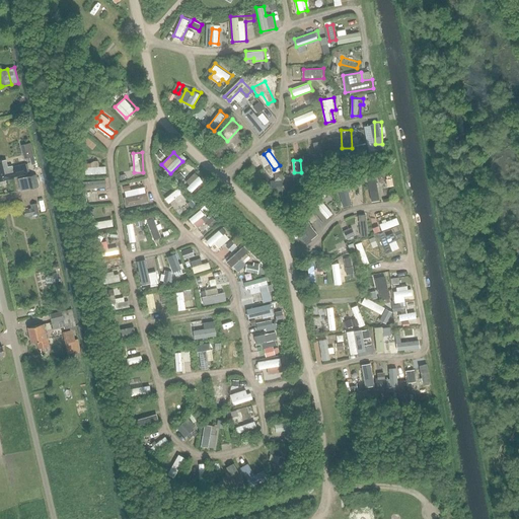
[(0,180),(10,179),(28,175),(26,164),(10,167),(11,171),(8,172),(5,161),(0,162),(0,180)]
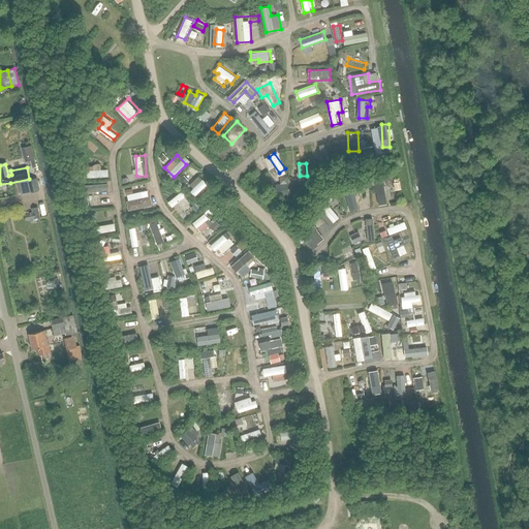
[(198,177),(189,185),(198,195),(207,187),(198,177)]
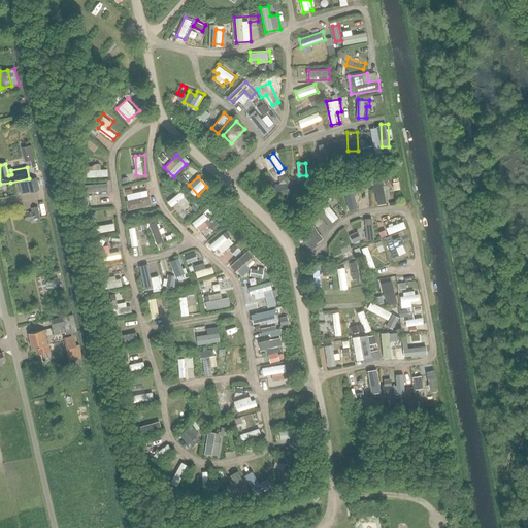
[(24,183),(27,194),(38,192),(35,179),(24,183)]
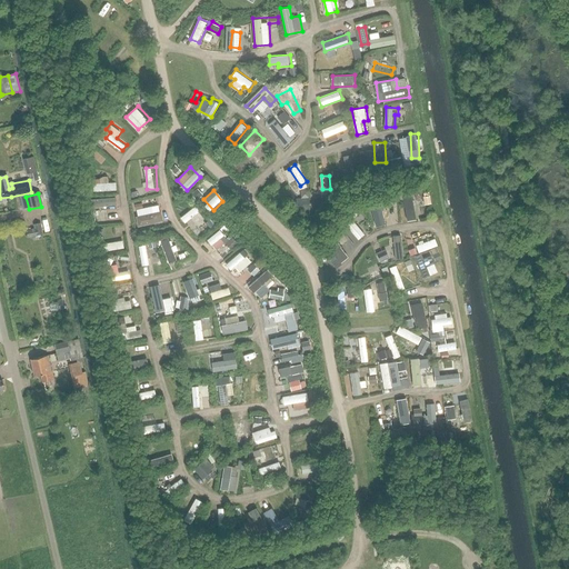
[(405,196),(406,220),(416,219),(413,195),(405,196)]
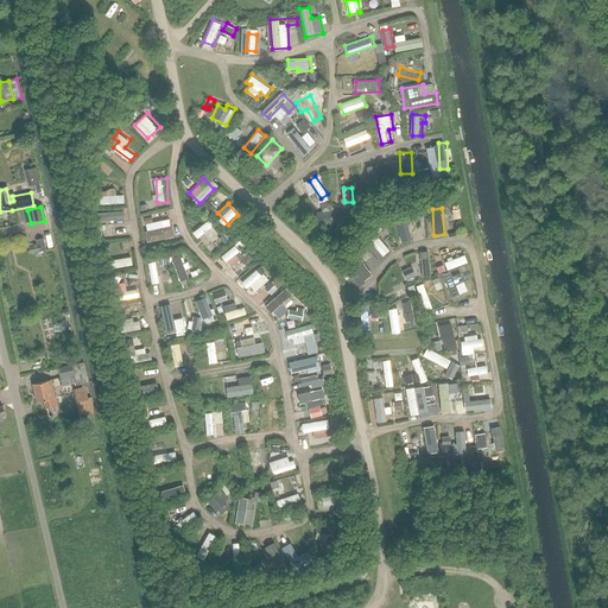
[(27,210),(20,211),(24,226),(31,223),(27,210)]
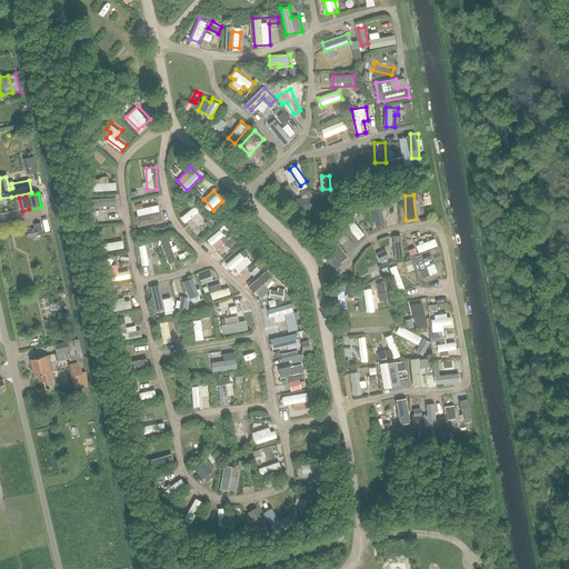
[(117,197),(88,199),(89,207),(118,205),(117,197)]
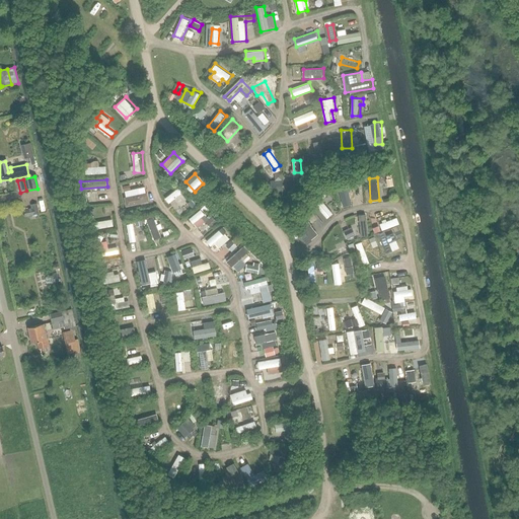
[(350,205),(349,189),(352,189),(352,179),(339,180),(341,205),(350,205)]
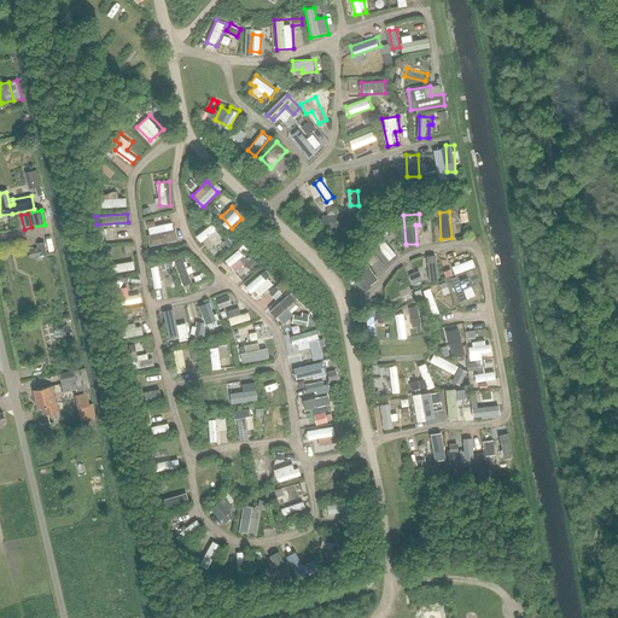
[(159,229),(155,231),(156,235),(174,233),(172,219),(158,221),(159,229)]
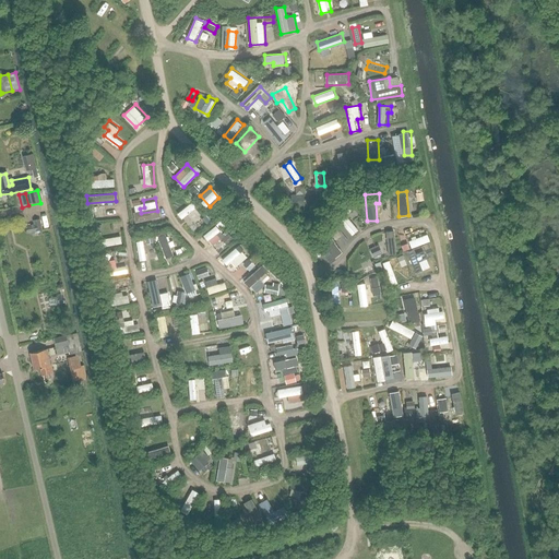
[(178,213),(183,219),(200,206),(194,200),(178,213)]
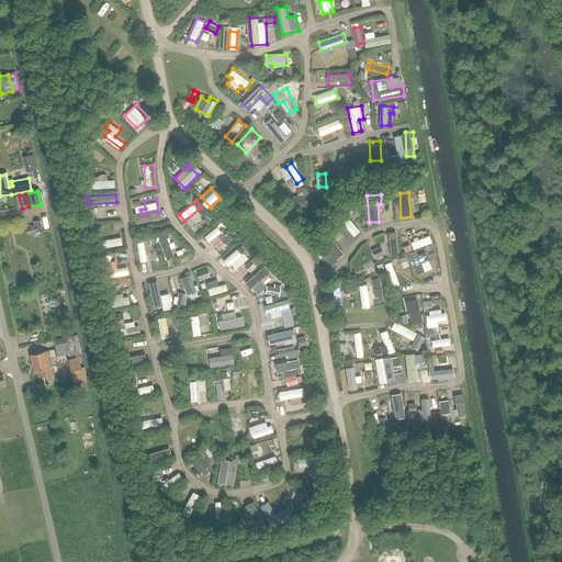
[(43,232),(41,221),(33,222),(34,226),(26,228),(27,235),(43,232)]
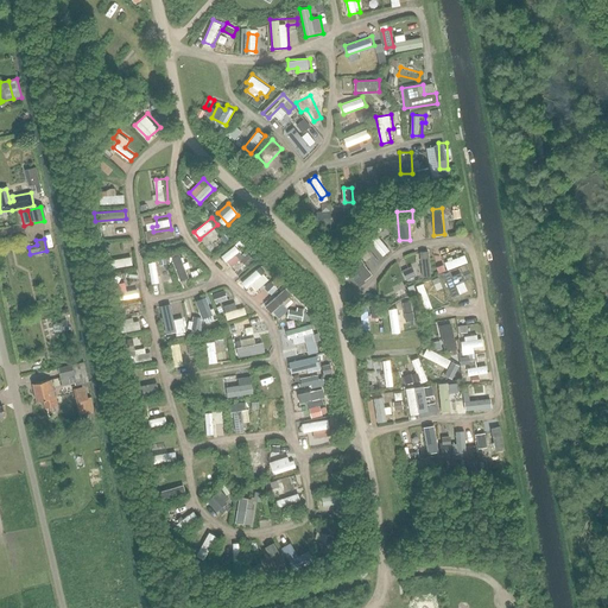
[(236,253),(246,246),(242,240),(222,254),(233,267),(242,260),(236,253)]
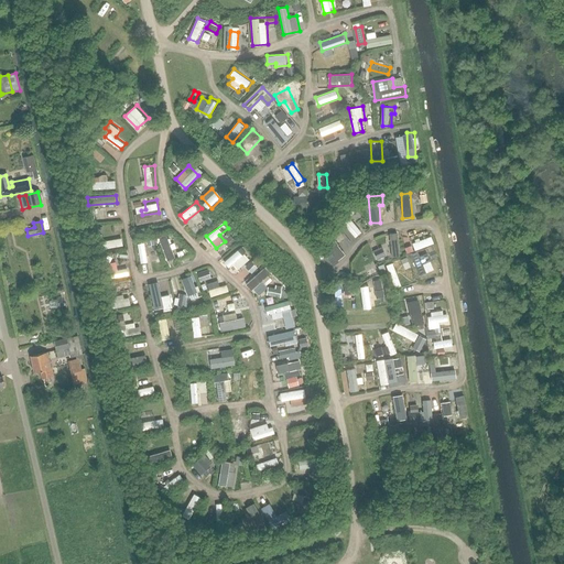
[(403,256),(401,231),(390,232),(392,256),(403,256)]
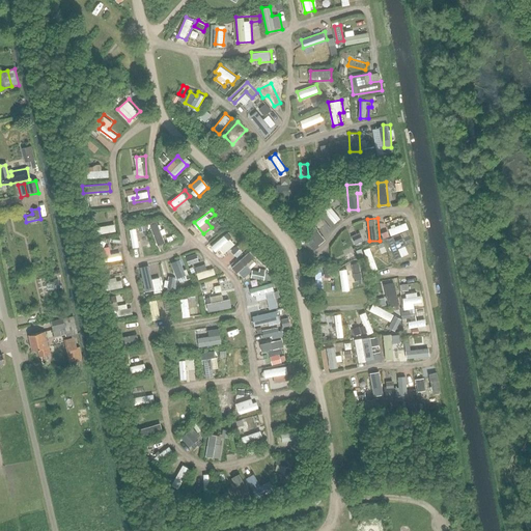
[(150,225),(158,245),(167,241),(159,221),(150,225)]
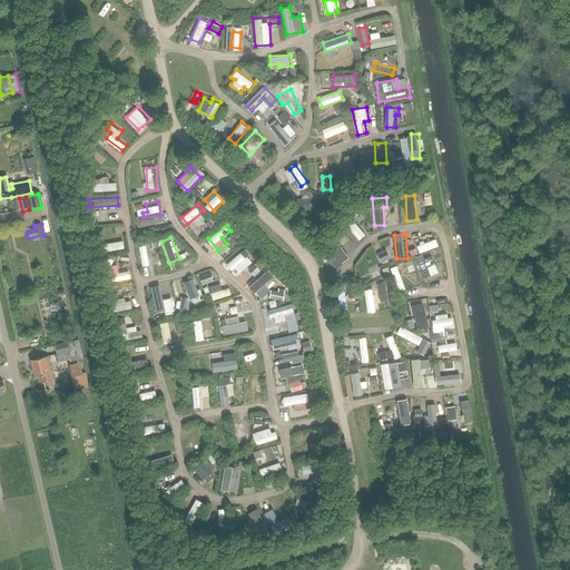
[(150,247),(158,247),(158,239),(150,241),(150,245),(141,245),(143,265),(151,265),(150,247)]
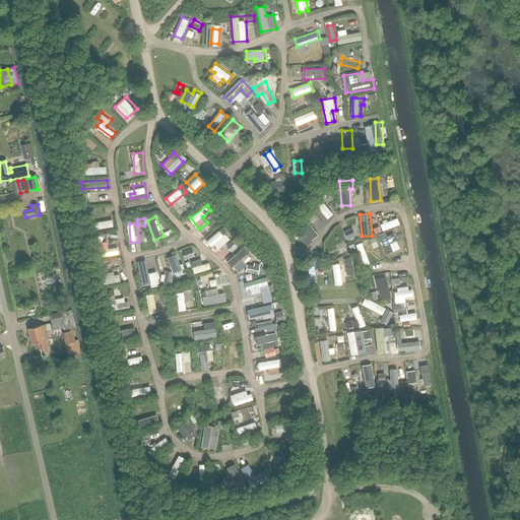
[(396,218),(387,221),(374,225),(376,233),(399,225),(396,218)]
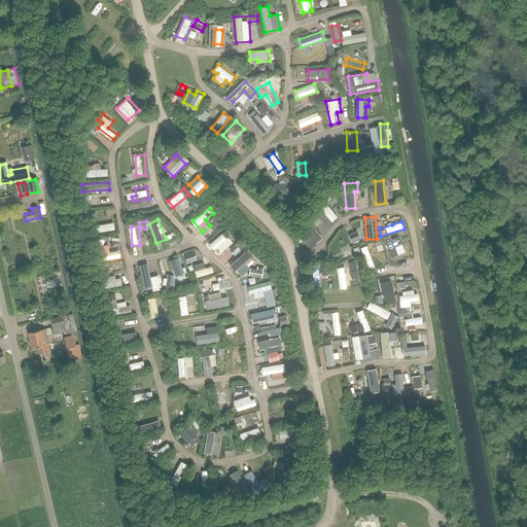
[(96,232),(117,230),(116,222),(95,224),(96,232)]
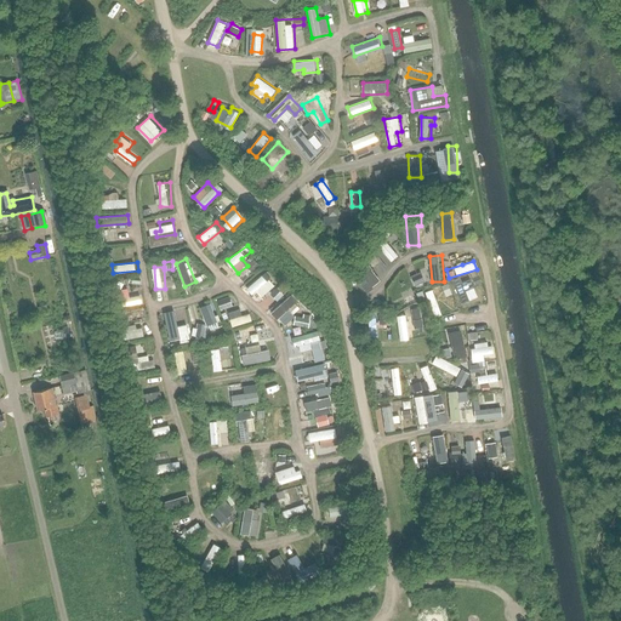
[(381,281),(369,263),(353,273),(365,291),(381,281)]
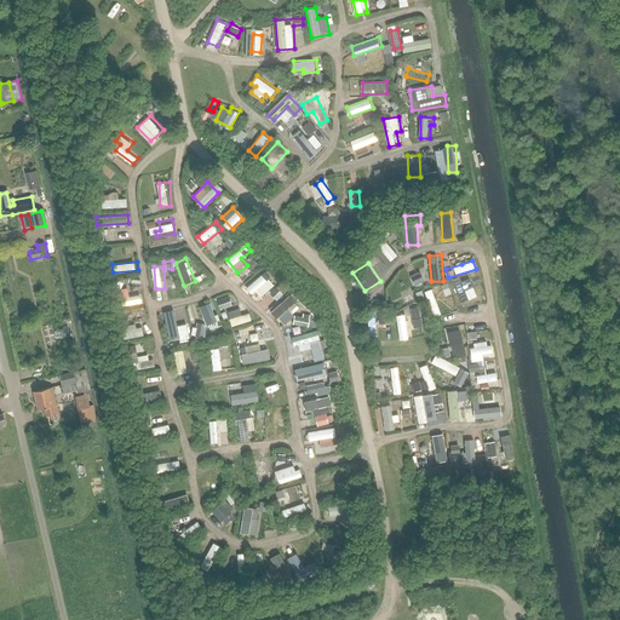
[(461,303),(478,296),(474,285),(483,281),(478,269),(452,280),(461,303)]
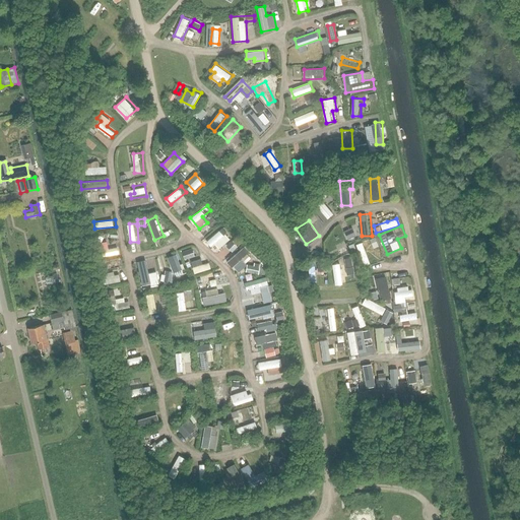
[(353,229),(346,231),(348,238),(355,236),(353,229)]
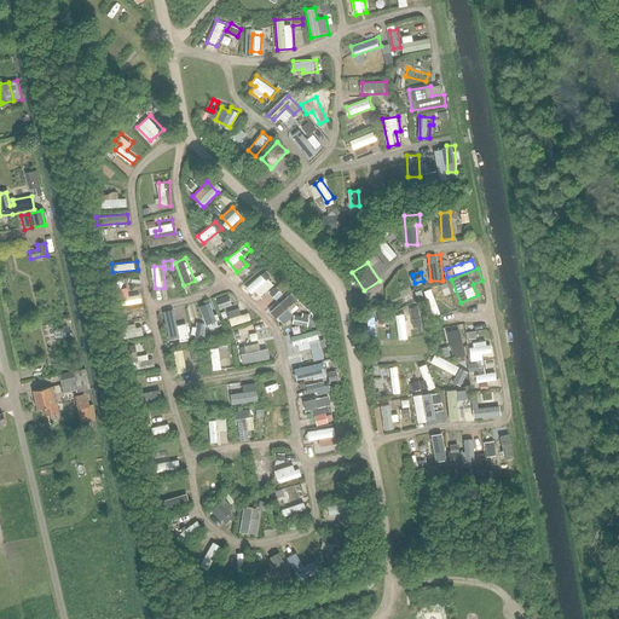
[(258,290),(261,295),(273,287),(265,273),(247,287),(253,294),(258,290)]
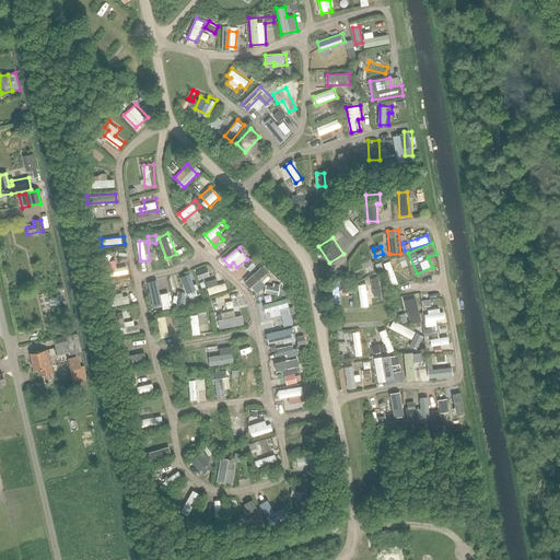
[(364,277),(376,271),(368,251),(360,254),(363,261),(358,263),(364,277)]
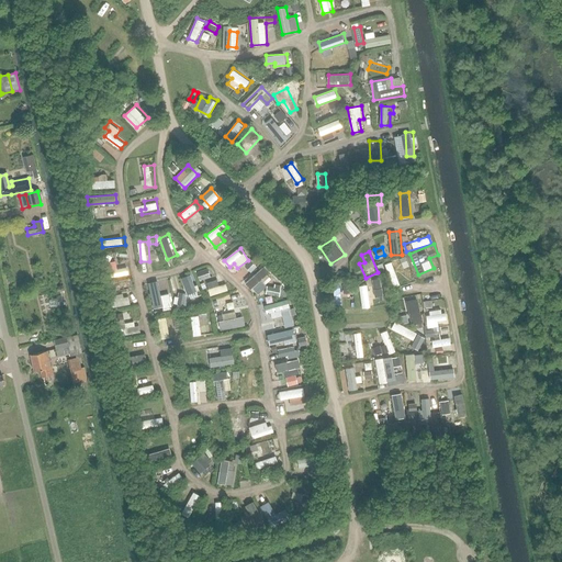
[(111,276),(127,274),(126,268),(116,268),(115,253),(101,254),(102,271),(111,270),(111,276)]
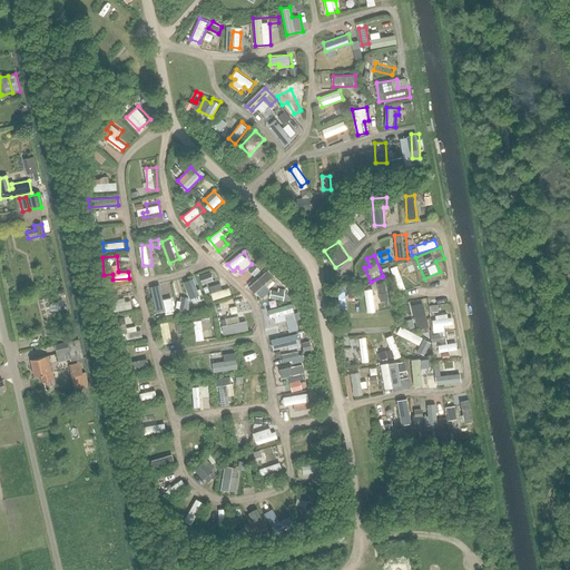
[(267,269),(249,286),(255,293),(274,276),(267,269)]
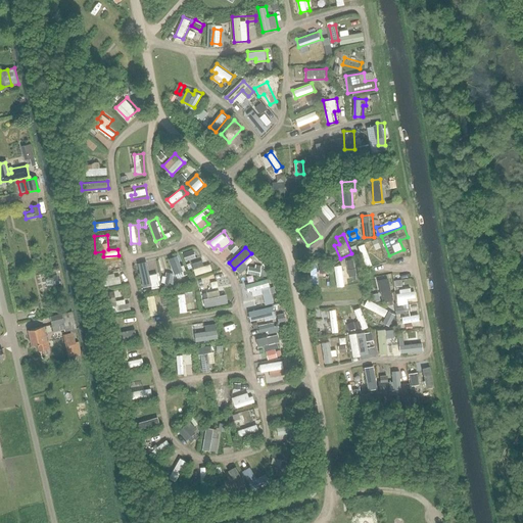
[(172,280),(188,275),(181,253),(168,257),(172,270),(163,273),(169,286),(174,285),(172,280)]
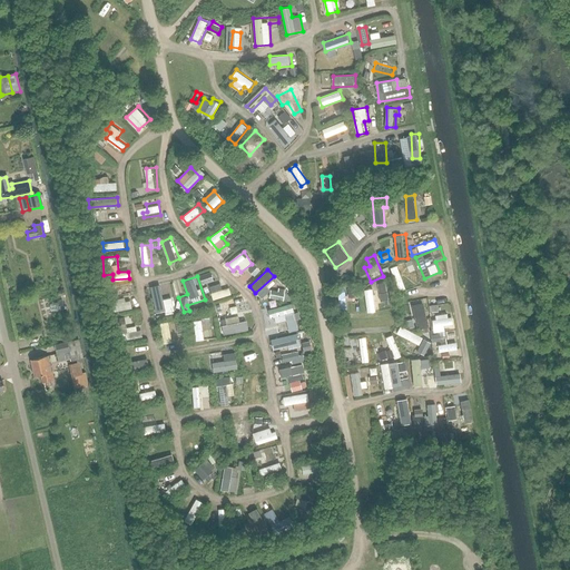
[(234,294),(232,287),(225,288),(224,283),(210,286),(214,300),(234,294)]
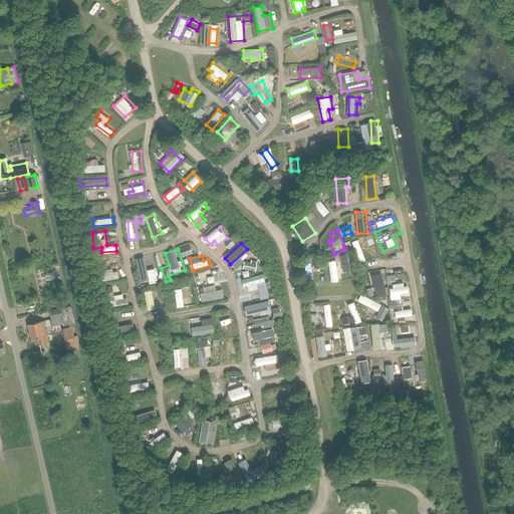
[(339,260),(330,260),(331,281),(340,281),(339,260)]
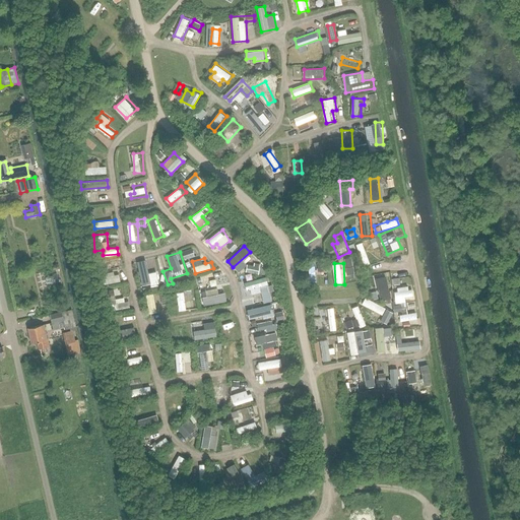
[(259,265),(253,264),(252,266),(246,265),(244,272),(257,275),(257,273),(260,274),(261,269),(258,269),(259,265)]
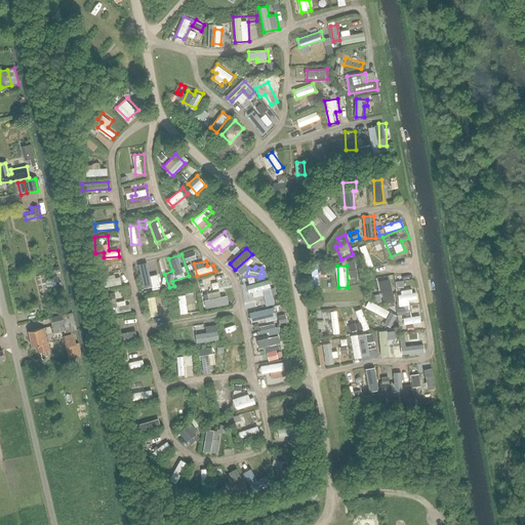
[(321,268),(312,269),(313,284),(322,283),(321,268)]
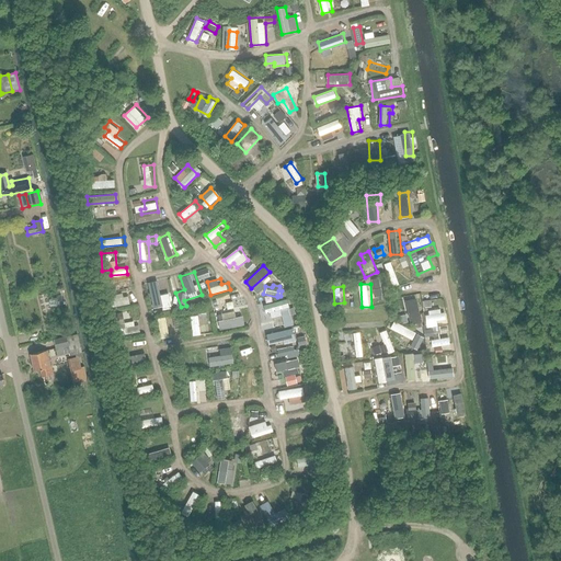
[(405,299),(409,313),(402,315),(403,323),(422,320),(418,297),(405,299)]
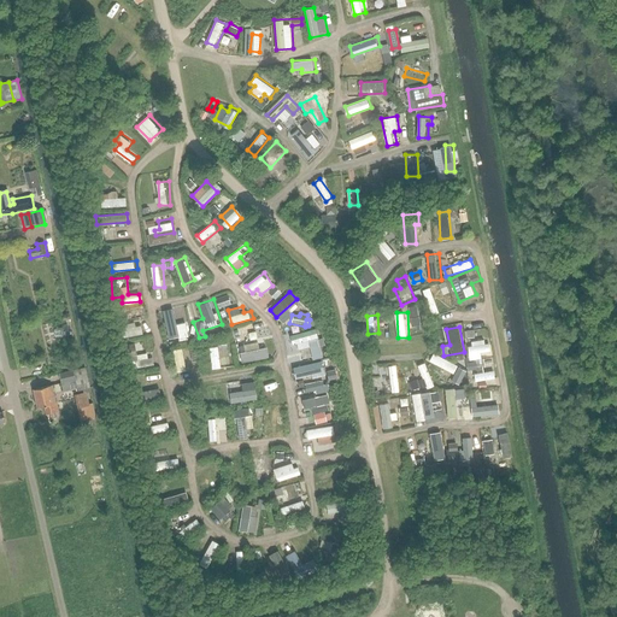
[(324,357),(318,330),(291,336),(293,345),(298,344),(299,348),(311,346),(313,359),(324,357)]
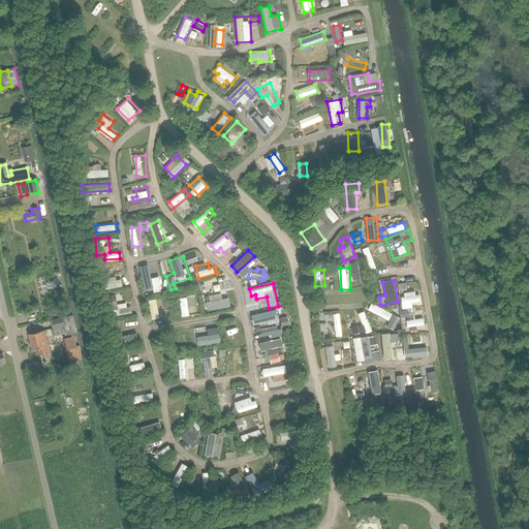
[(422,293),(417,294),(416,291),(402,293),(403,303),(423,300),(422,293)]
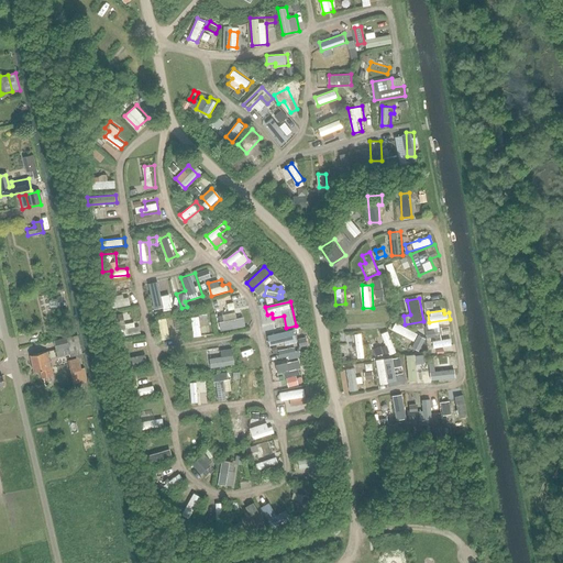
[(219,319),(220,329),(245,327),(244,318),(219,319)]
